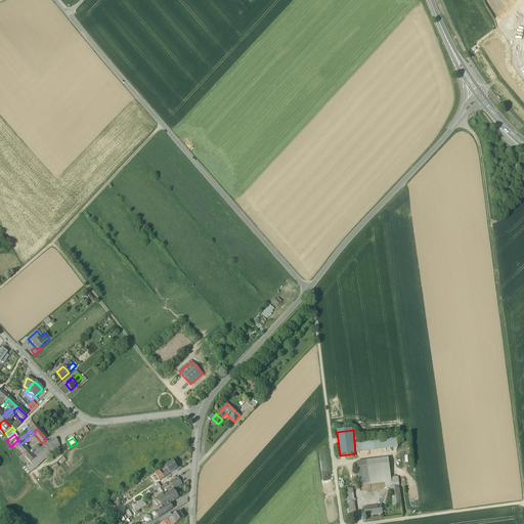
[(396,439),(354,444),(355,453),(397,449),(396,439)]
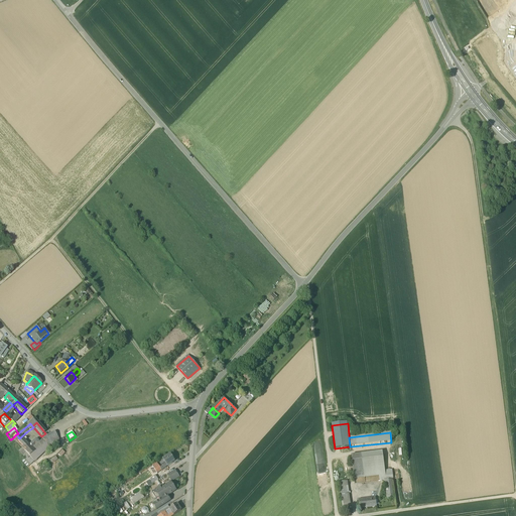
[(28,447),(23,452),(28,458),(45,444),(56,437),(54,433),(43,439),(38,444),(35,441),(28,447)]
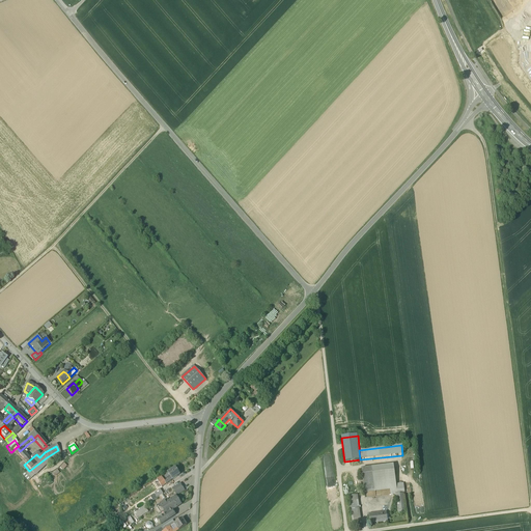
[(17,447),(11,452),(22,464),(24,465),(29,460),(20,451),(17,447)]
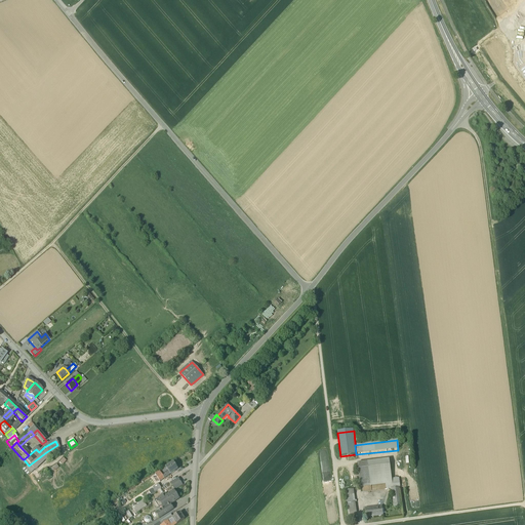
[(57,445),(46,452),(49,456),(53,453),(59,449),(57,445)]
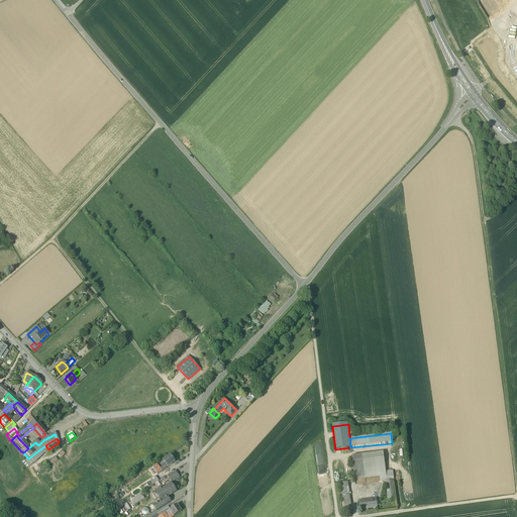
[(45,445),(28,458),(33,464),(36,461),(45,452),(48,449),(45,445)]
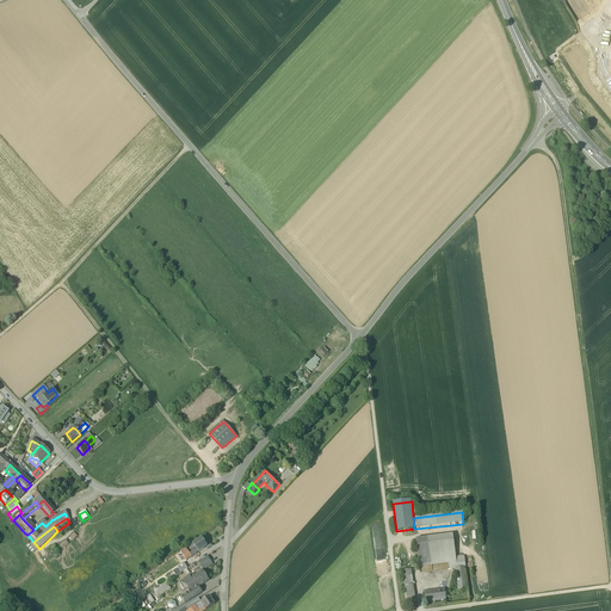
[(28,535),(25,534),(22,536),(29,544),(34,542),(28,535)]
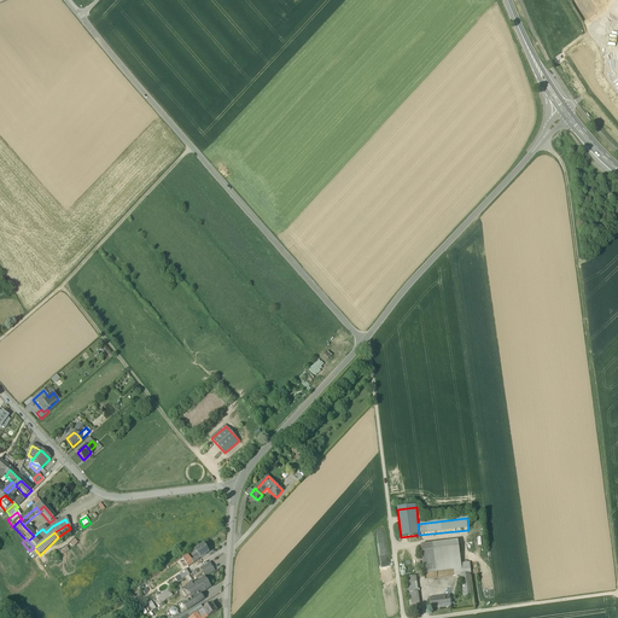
[(458,542),(420,546),(423,559),(454,554),(454,548),(459,548),(458,542)]
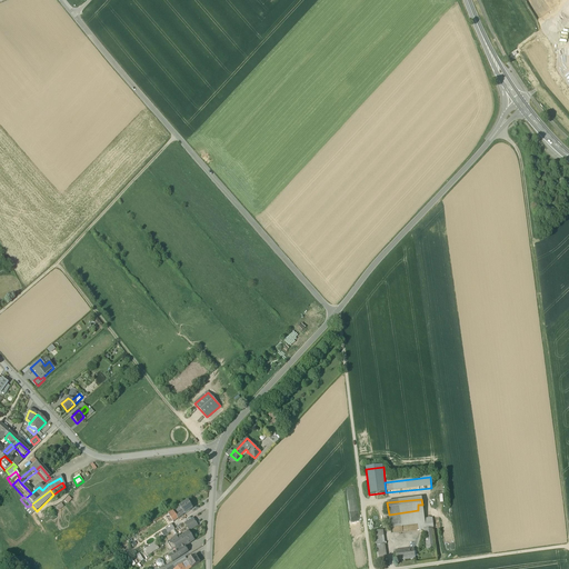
[(188,501),(179,507),(185,513),(192,508),(188,501)]
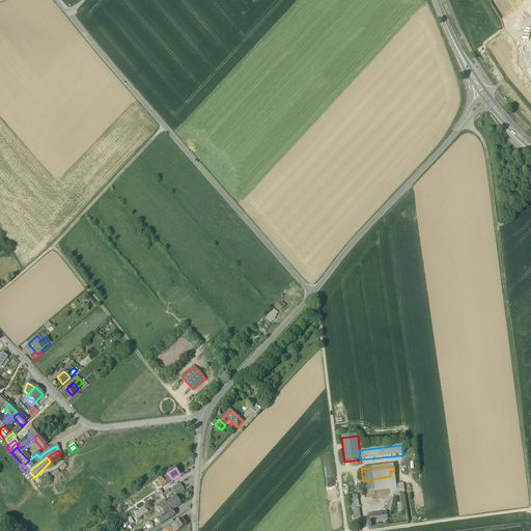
[(29,471),(25,473),(22,476),(28,482),(34,477),(29,471)]
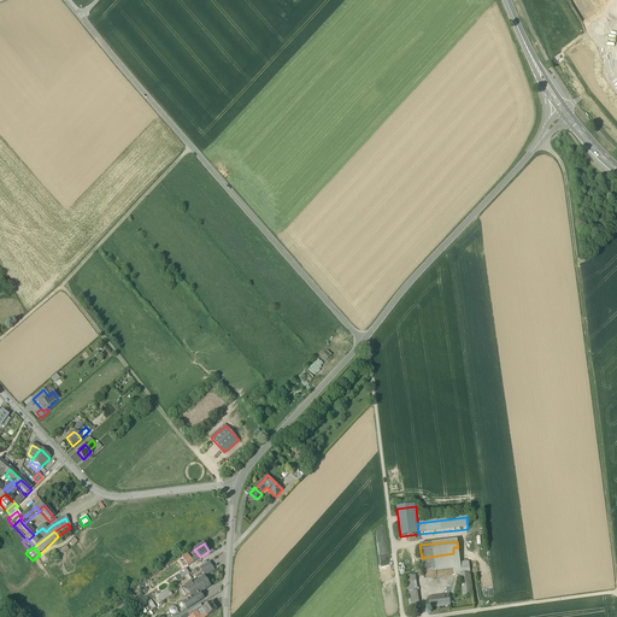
[(200,557),(194,550),(187,554),(193,563),(200,557)]
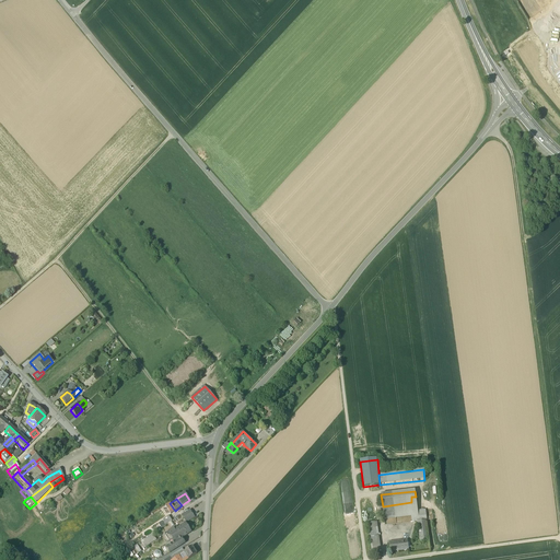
[(411,502),(383,506),(385,520),(411,516),(411,513),(413,513),(411,502)]
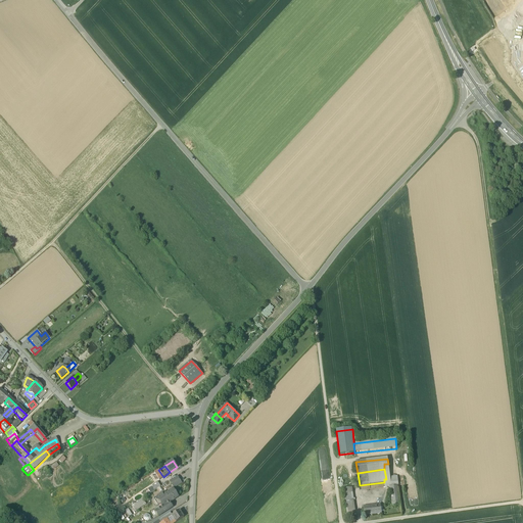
[(388,469),(384,469),(386,479),(384,479),(384,482),(385,487),(389,486),(397,485),(398,485),(397,477),(389,478),(388,469)]
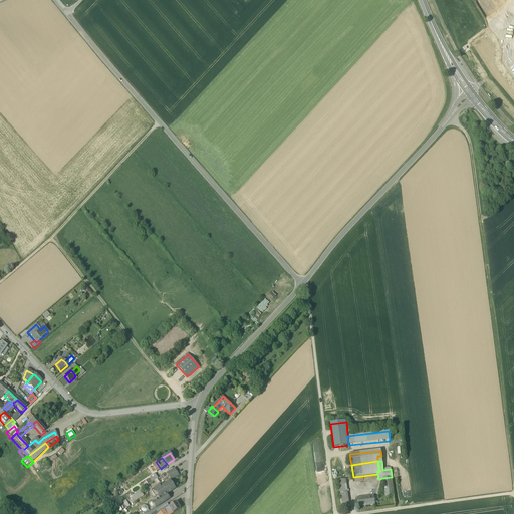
[(161,469),(156,462),(152,465),(157,472),(161,469)]
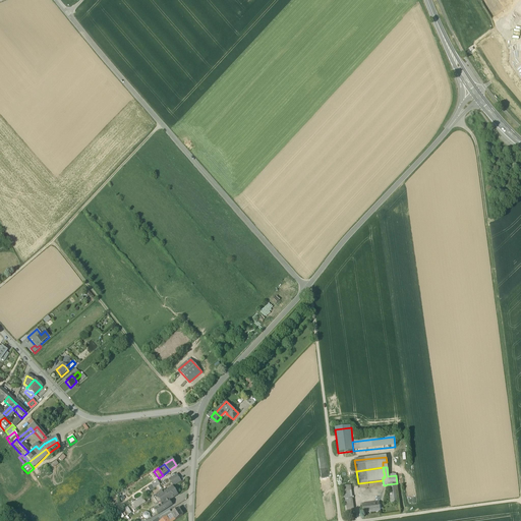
[(180,480),(176,474),(169,478),(173,485),(180,480)]
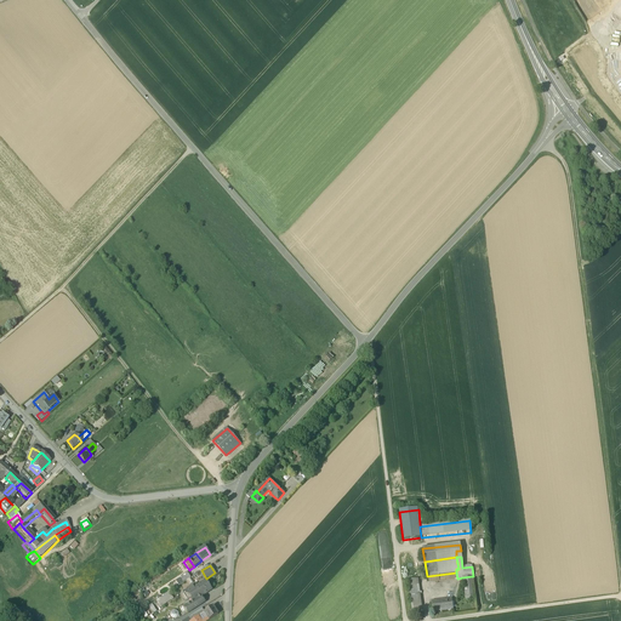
[(181,576),(184,582),(191,577),(187,573),(181,576)]
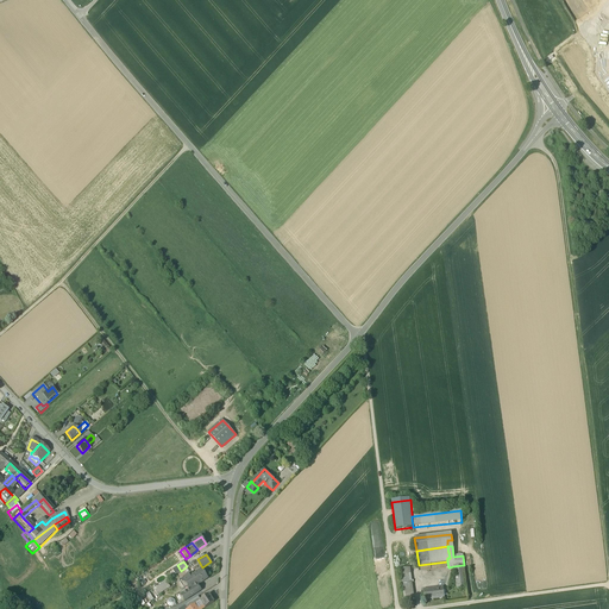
[(463,565),(453,566),(457,590),(466,589),(463,565)]
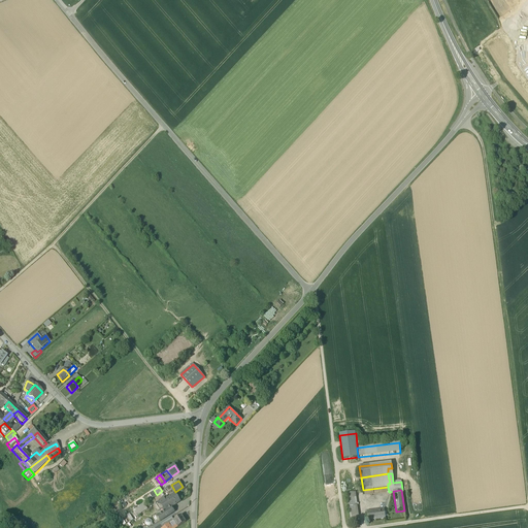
[(357,513),(354,492),(348,493),(350,514),(357,513)]
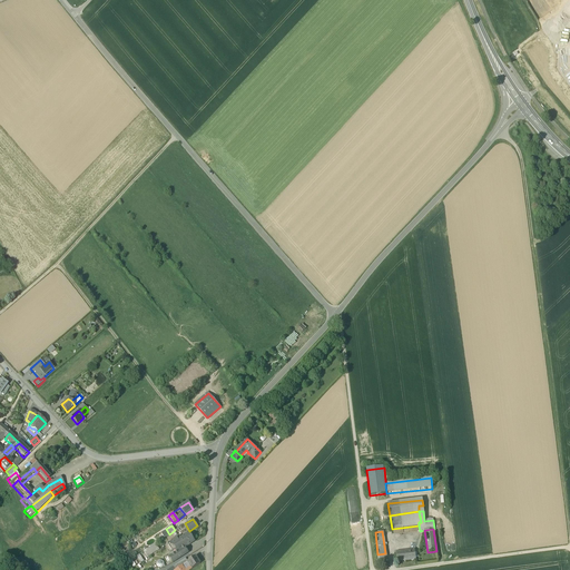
[(188,533),(179,539),(177,537),(172,541),(178,552),(185,548),(194,541),(188,533)]
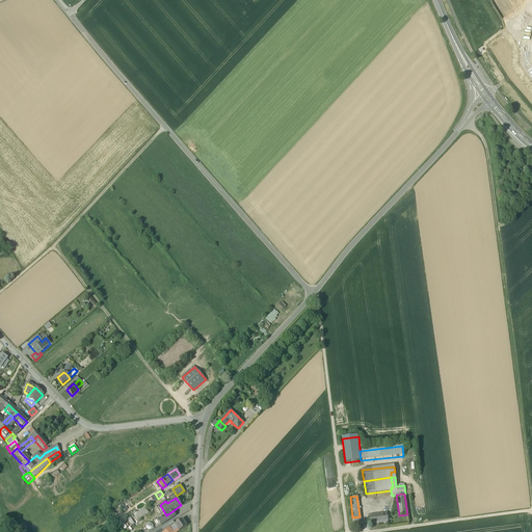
[(145,507),(134,514),(138,521),(149,513),(145,507)]
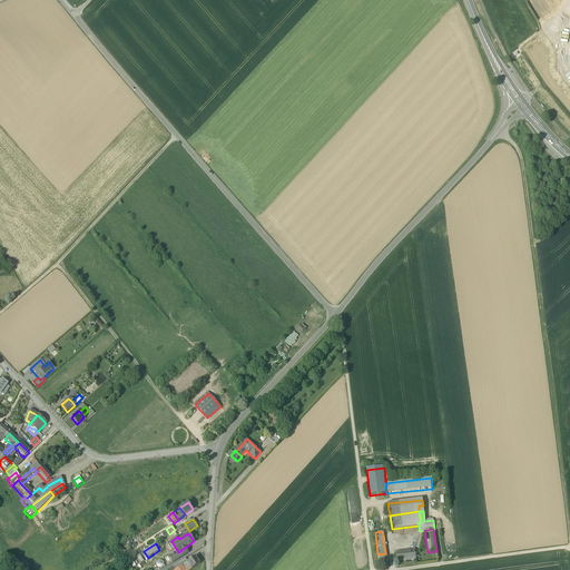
[(185,548),(178,552),(169,557),(173,562),(188,552),(185,548)]
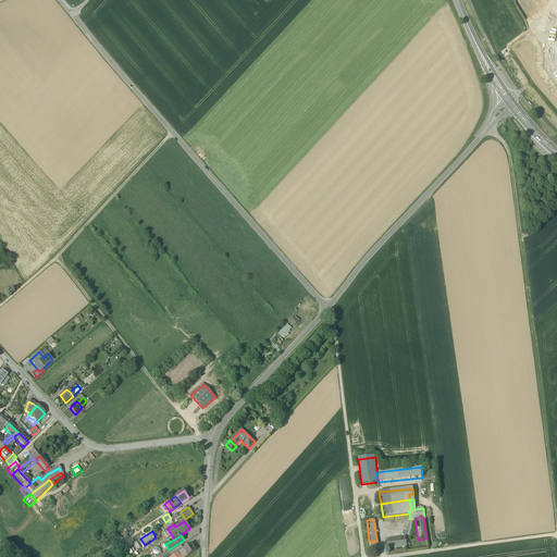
[(393,539),(386,540),(387,548),(399,547),(406,547),(405,537),(393,540),(393,539)]
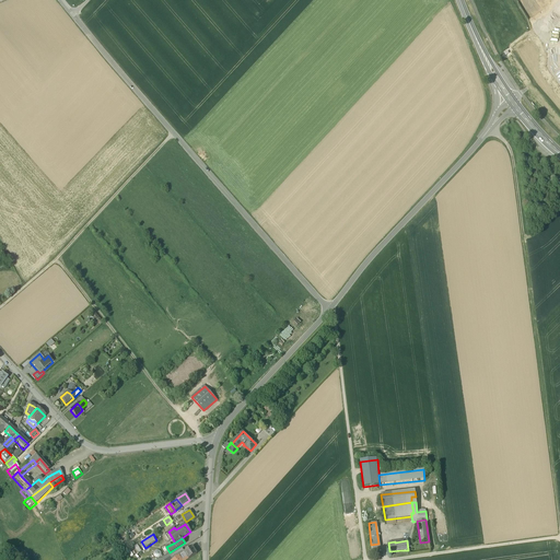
[(197,553),(193,547),(184,552),(187,557),(187,558),(189,559),(197,553)]
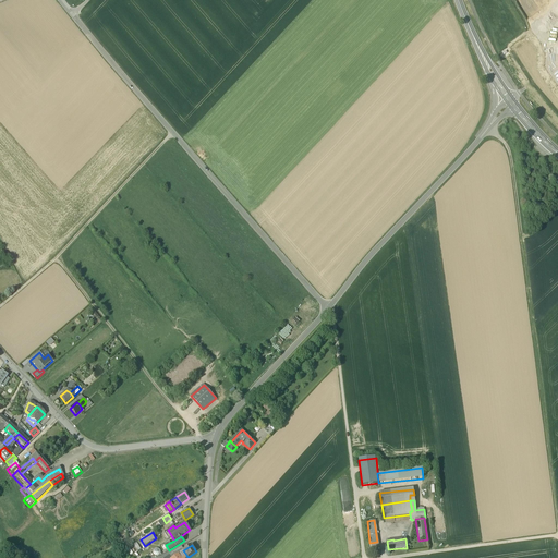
[(181,547),(170,554),(172,557),(174,556),(178,554),(183,550),(181,547)]
